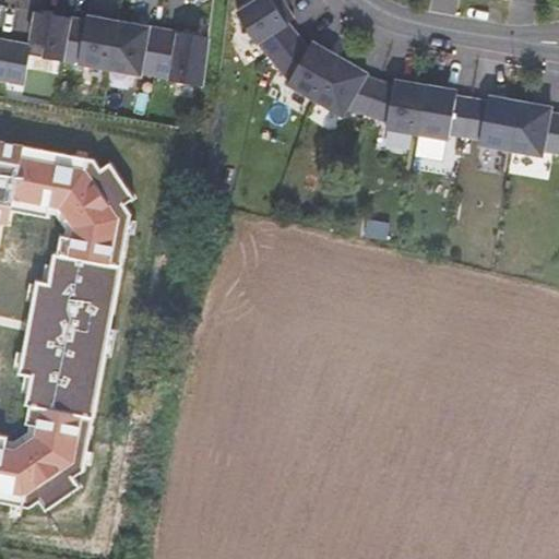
[(260,42),(271,59),(299,38),(289,23),(295,20),(286,6),(280,10),(272,0),(259,0),(238,14),(258,44),(260,42)]
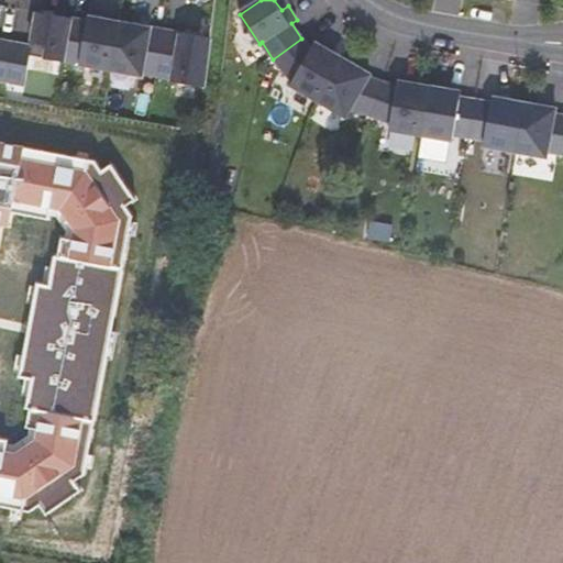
[(284,0),(274,0),(282,10),(288,6),(284,0)]
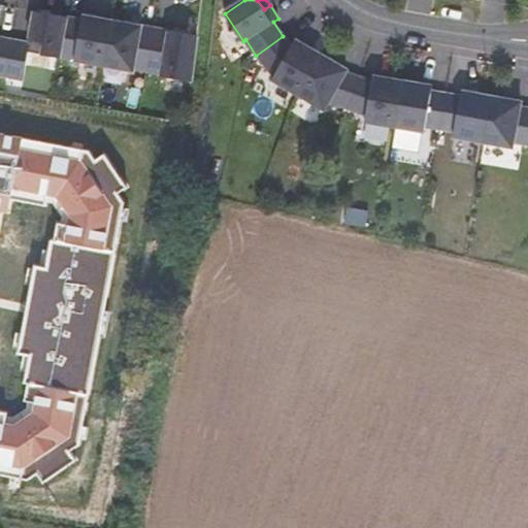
[(0,9),(1,5),(0,4),(0,74),(6,76),(12,40),(0,37),(0,9)]
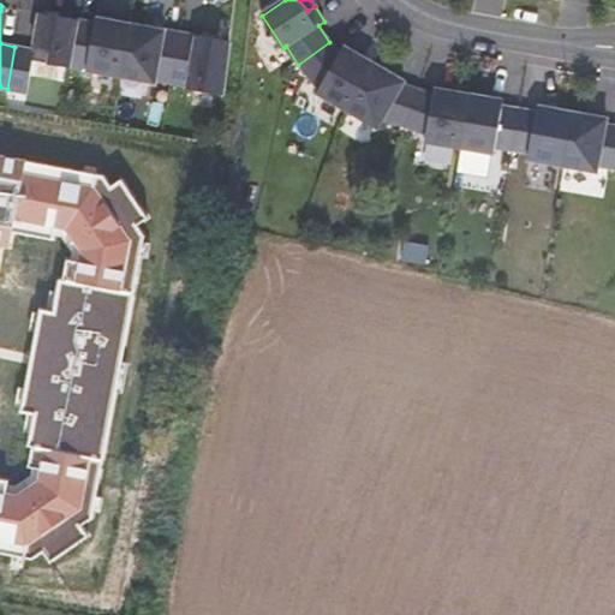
[(70,67),(79,21),(41,13),(34,49),(15,47),(7,89),(28,93),(34,60),(70,67)]
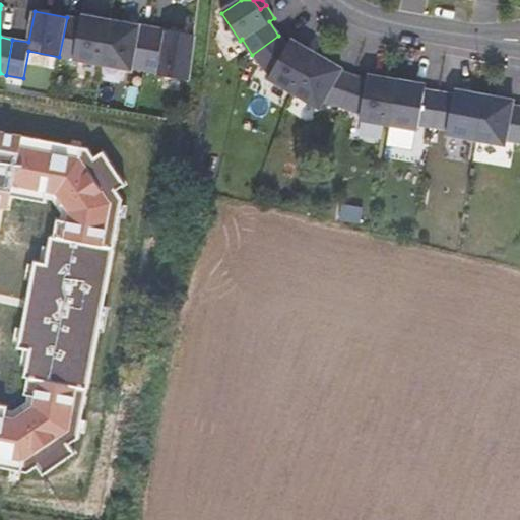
[(112,20),(82,14),(81,19),(67,17),(59,57),(104,65),(112,20)]
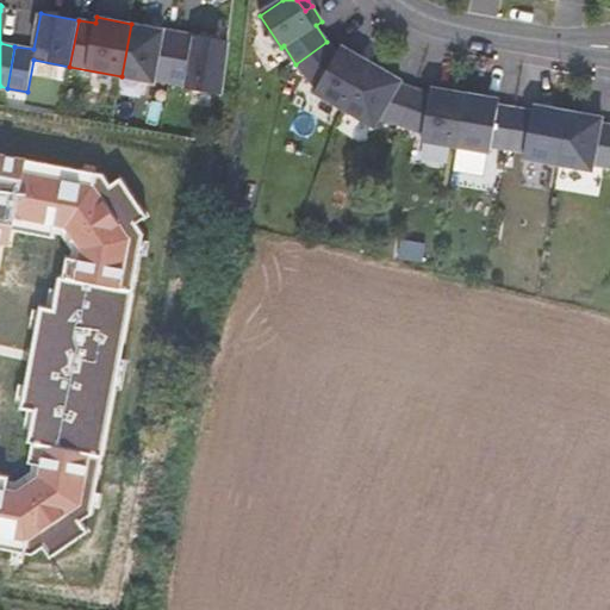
[(180,32),(131,24),(122,76),(155,82),(156,80),(172,82),(180,32)]
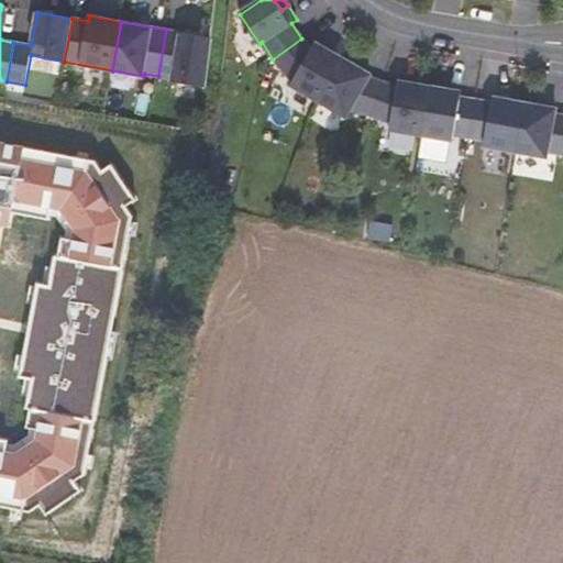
[(212,39),(166,30),(158,76),(173,78),(173,81),(205,87),(212,39)]
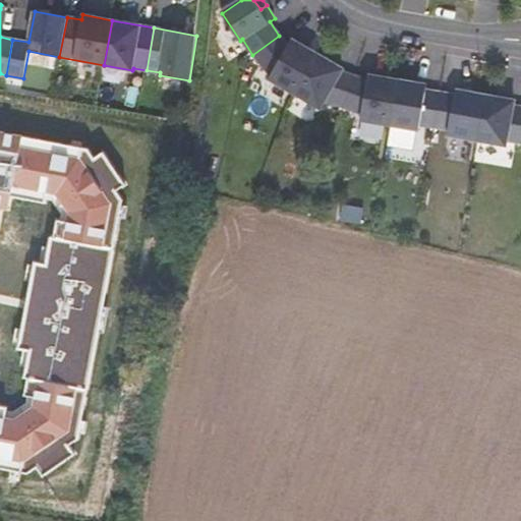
[(292,39),(288,45),(279,36),(252,55),(271,75),(269,78),(295,94),(317,54),(292,39)]
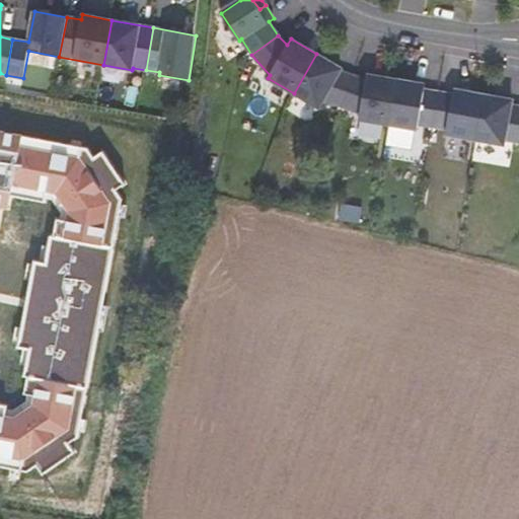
[(324,99),(343,106),(354,75),(341,71),(342,68),(316,54),(294,93),(319,107),(324,99)]
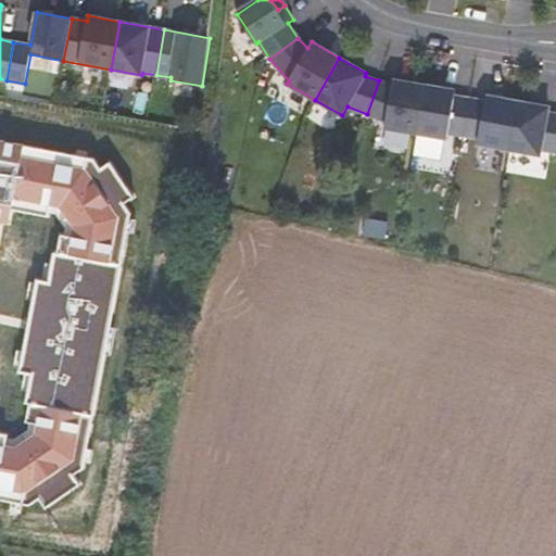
[(393,79),(392,86),(379,80),(367,114),(387,121),(386,128),(416,134),(425,85),(393,79)]
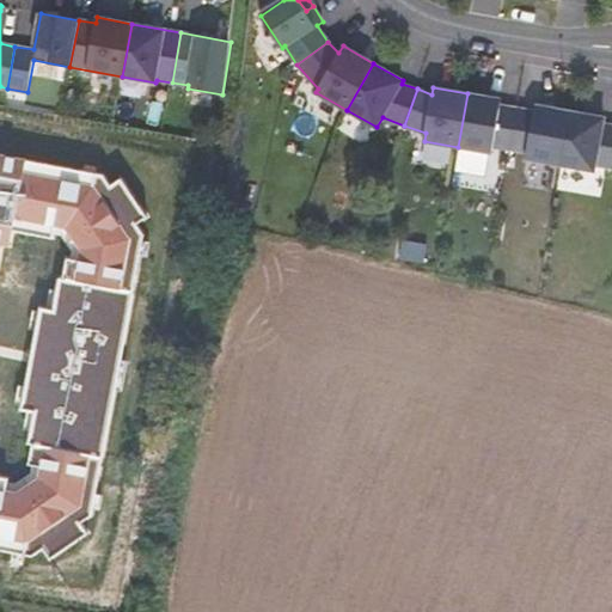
[(510,150),(518,108),(501,105),(502,99),(467,93),(458,147),(491,152),(493,146),(510,150)]
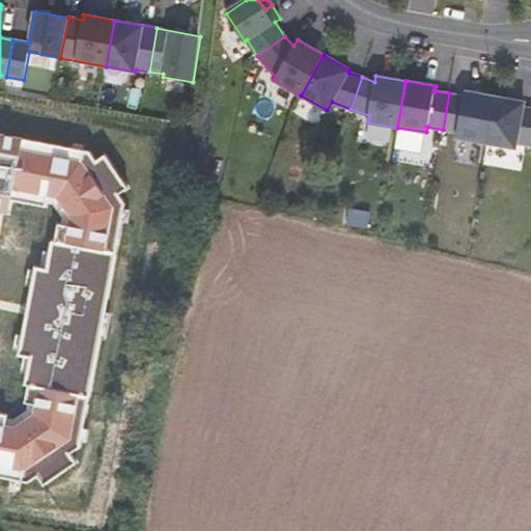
[(486,142),(495,96),(465,91),(464,96),(449,93),(443,130),(457,132),(456,137),(486,142)]
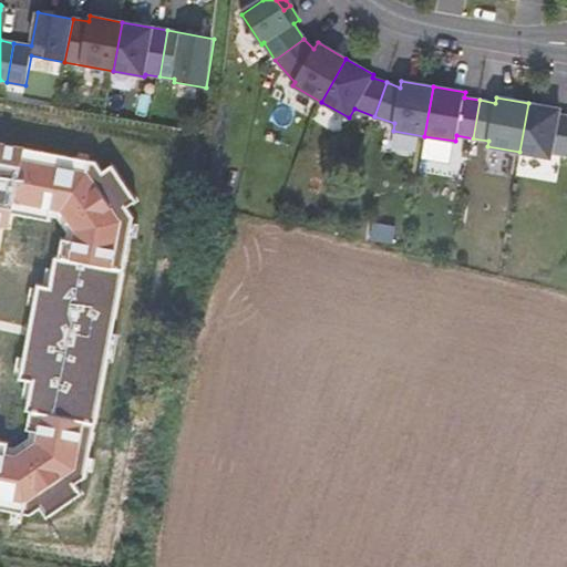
[(560,109),(528,103),(519,152),(552,158),(553,153),(566,155),(566,115),(559,114),(560,109)]
